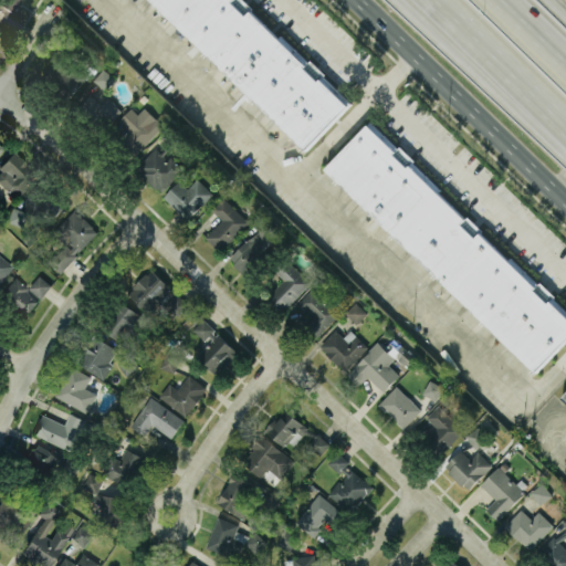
[(16,0),(0,0),(0,11),(7,16),(16,0)]
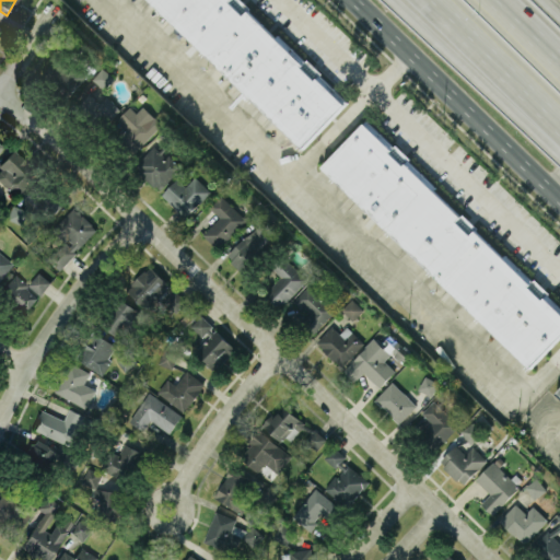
[(149,0),(301,149),(343,105),(235,0),(149,0)]
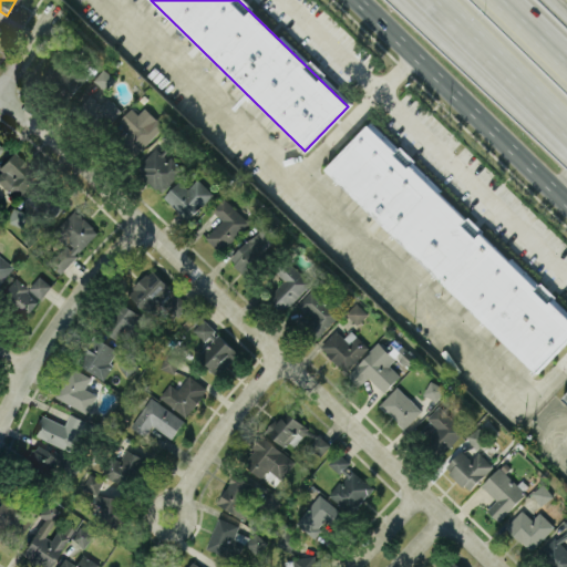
[(61,80),(73,89),(85,72),(72,63),(61,80)]
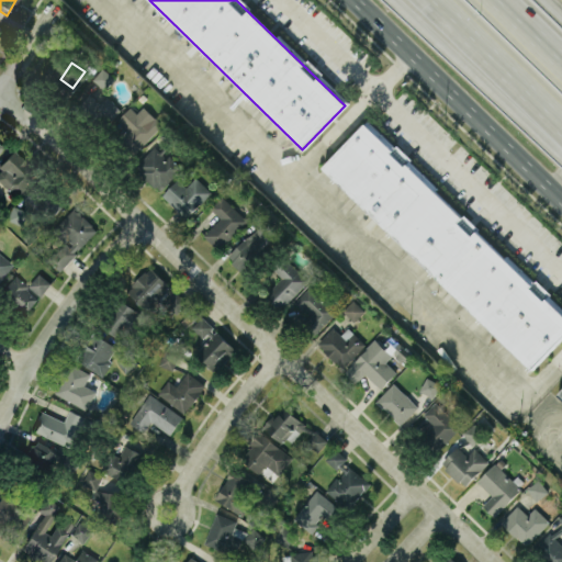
[(92,79),(105,90),(115,78),(103,67),(92,79)]
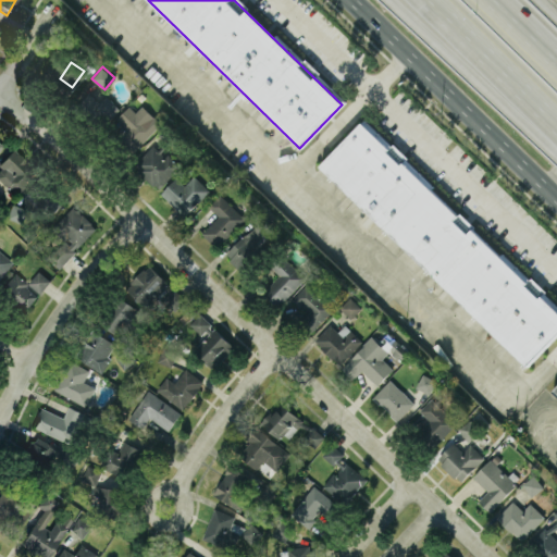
[(119,110),(104,95),(88,111),(102,125),(119,110)]
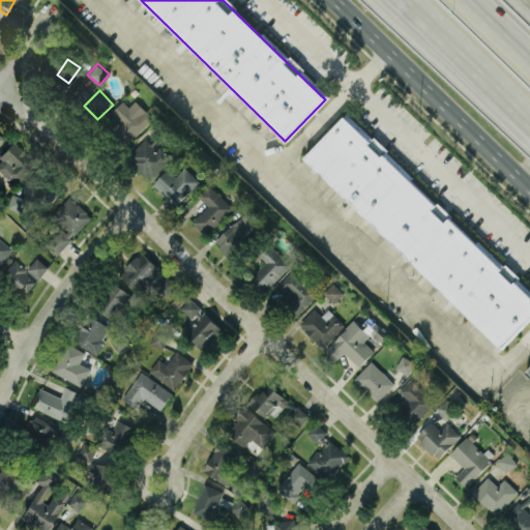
[(153,118),(136,99),(128,106),(124,101),(105,120),(126,143),(153,118)]
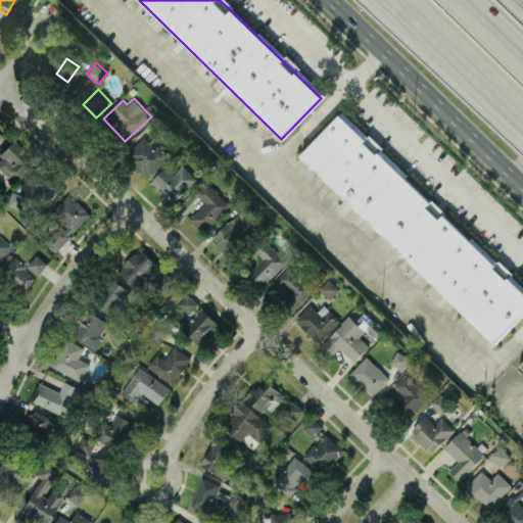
[(300,156),(495,343),(522,314),(522,290),(339,115),(300,156)]
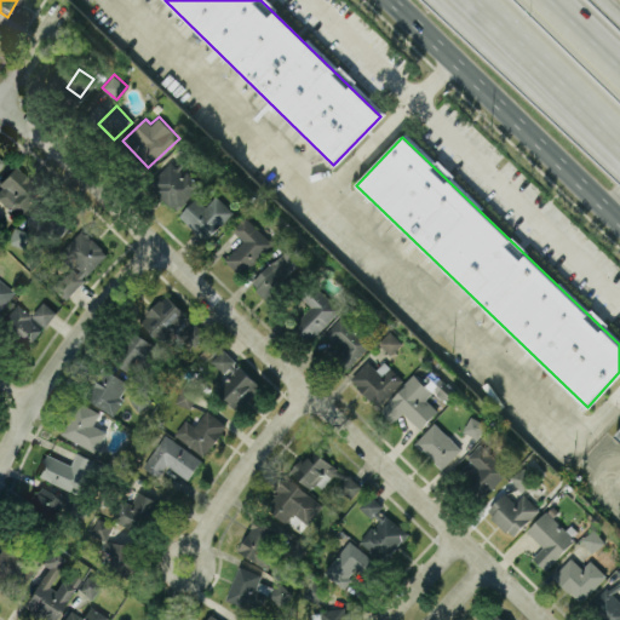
[(182,164),(178,167),(171,161),(148,187),(174,211),(202,182),(182,164)]
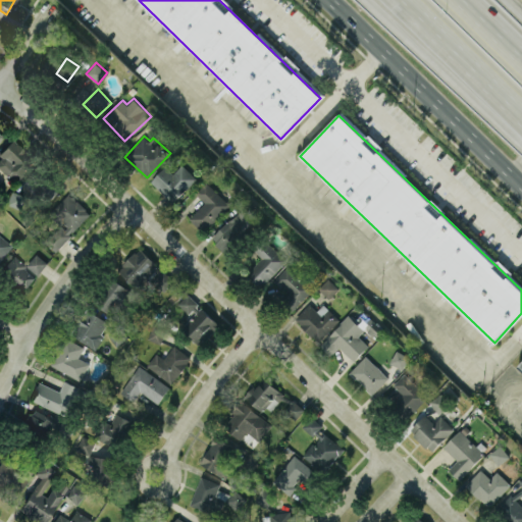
[(34,162),(11,141),(0,152),(0,170),(13,184),(34,162)]
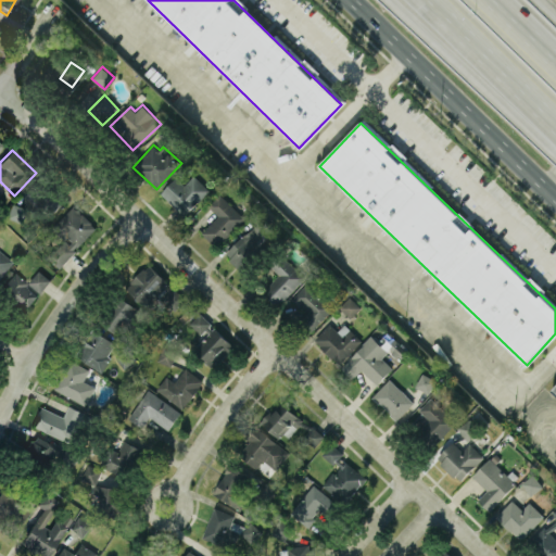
[(184,184),(176,175),(161,191),(186,215),(210,190),(193,174),(184,184)]
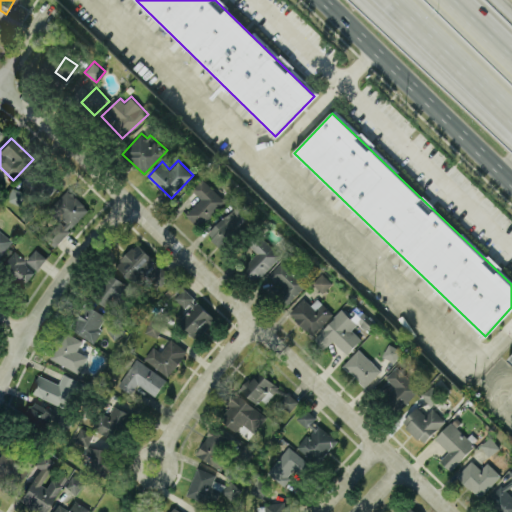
[(61,183),(40,162),(20,182),(41,203),(61,183)]
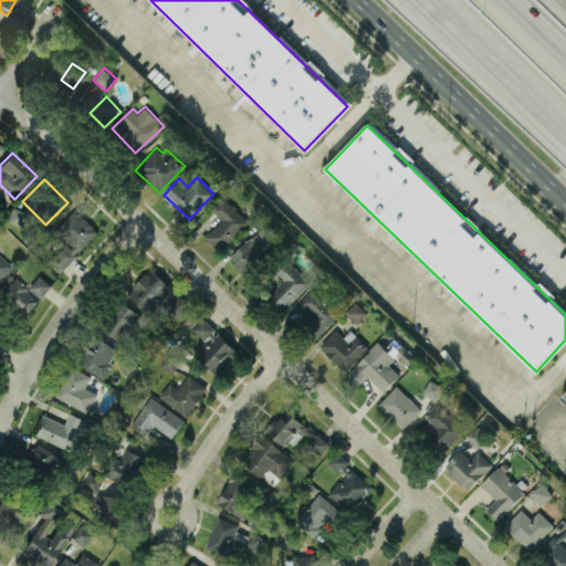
[(250,222),(224,197),(211,209),(222,219),(206,237),(222,252),(250,222)]
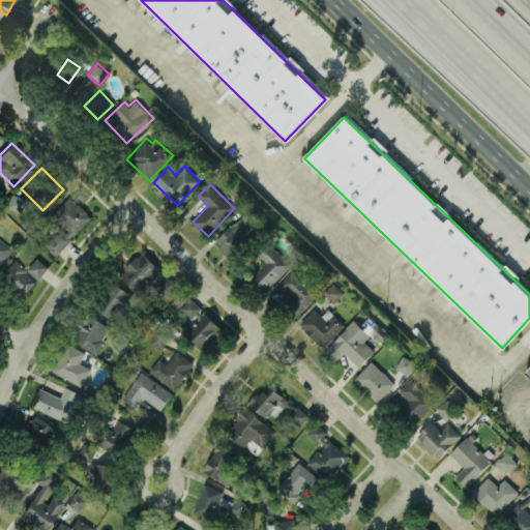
[(17,213),(25,201),(11,193),(3,204),(17,213)]
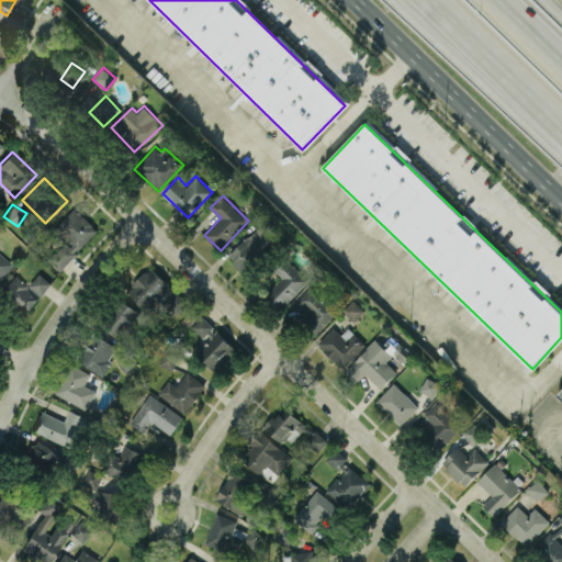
[(58,271),(97,231),(72,209),(51,232),(63,243),(46,259),(58,271)]
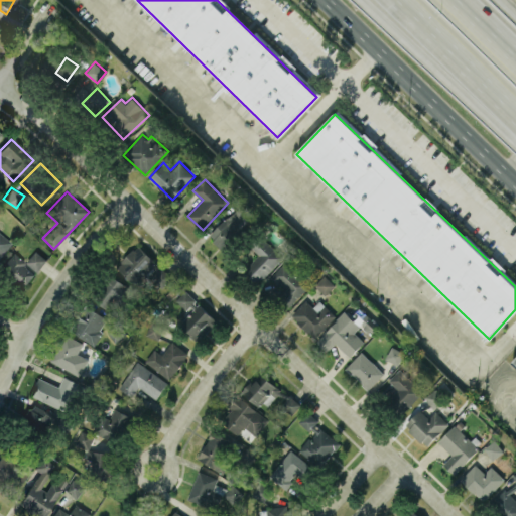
[(209,236),(226,253),(253,225),(236,208),(209,236)]
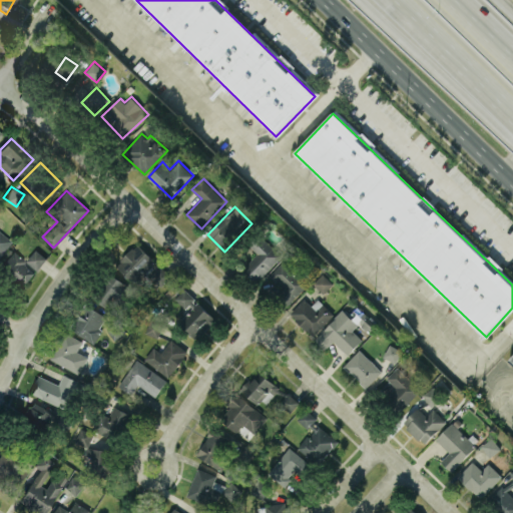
[(0,252),(9,240),(0,233),(0,252)]
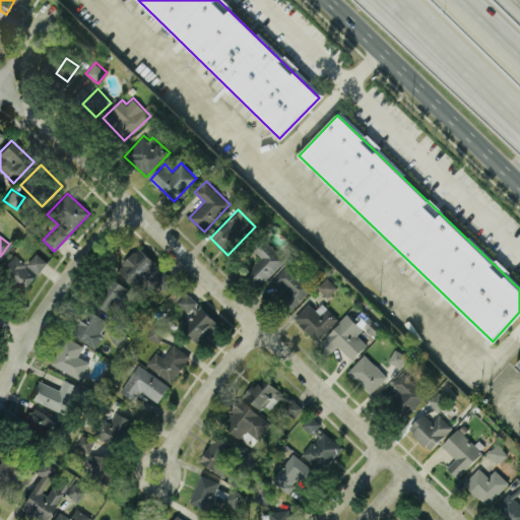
[(286,258),(267,241),(241,270),(259,287),(286,258)]
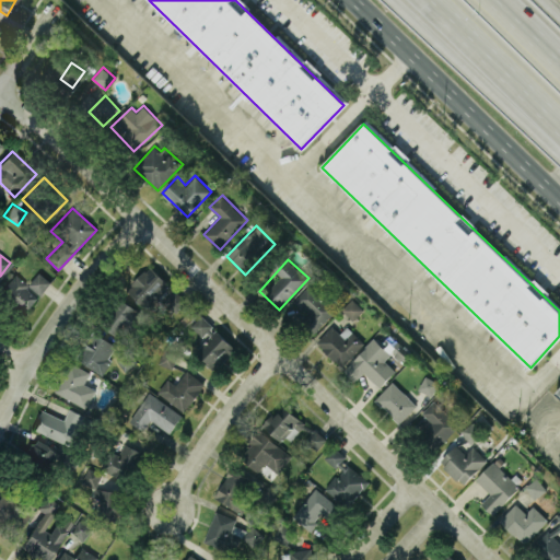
[(168,283),(149,265),(126,289),(150,312),(159,302),(155,298),(168,283)]
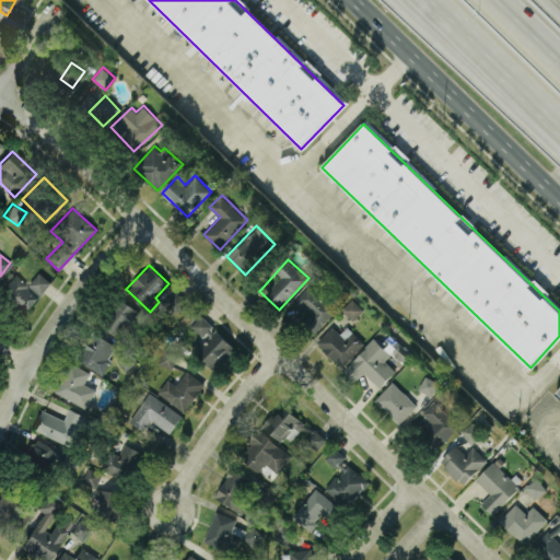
[(13,275),(0,291),(0,301),(22,317),(48,282),(37,273),(27,286),(13,275)]
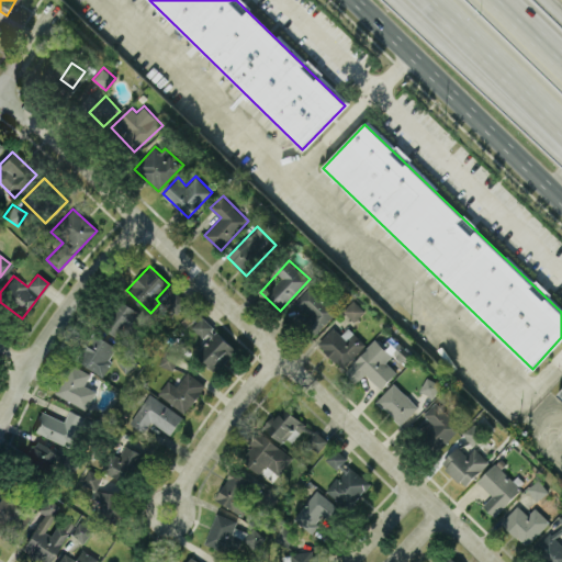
[(119,343),(141,317),(120,299),(98,324),(119,343)]
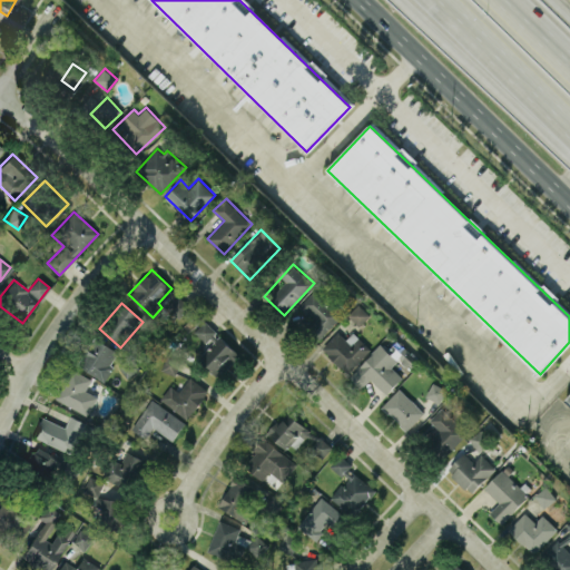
[(360,325),(371,314),(359,304),(349,315),(360,325)]
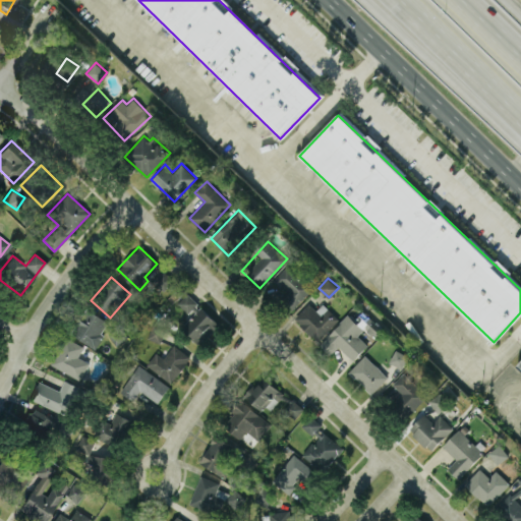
[(187,313),(197,303),(187,292),(177,302),(187,313)]
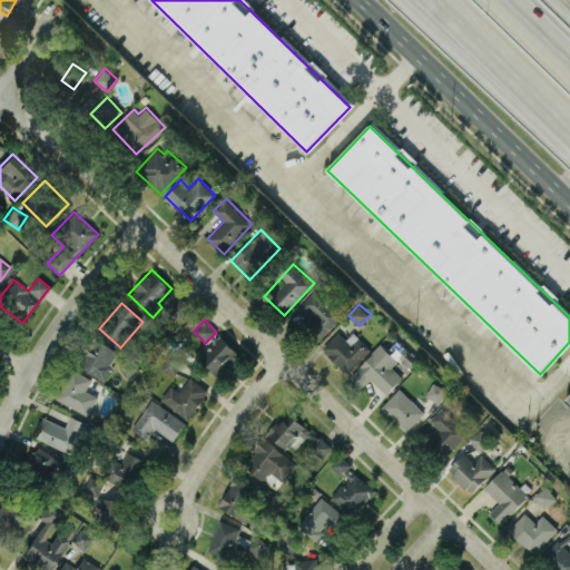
[(353,332),(345,340),(338,331),(322,347),(346,373),(371,350),(353,332)]
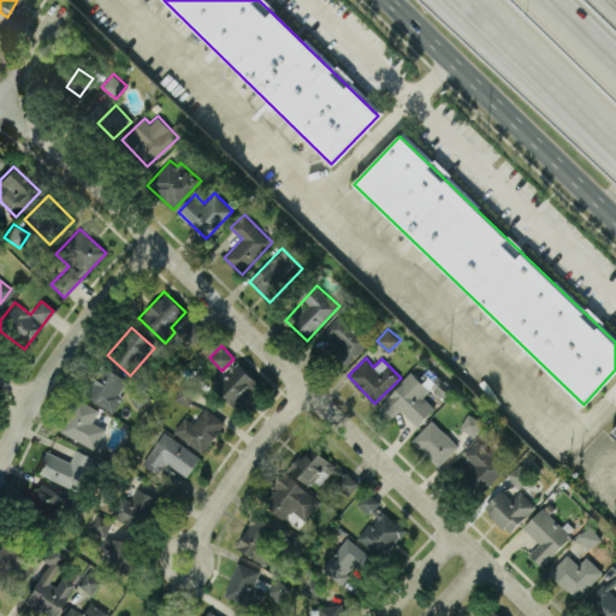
[(214,386),(234,407),(259,383),(240,363),(214,386)]
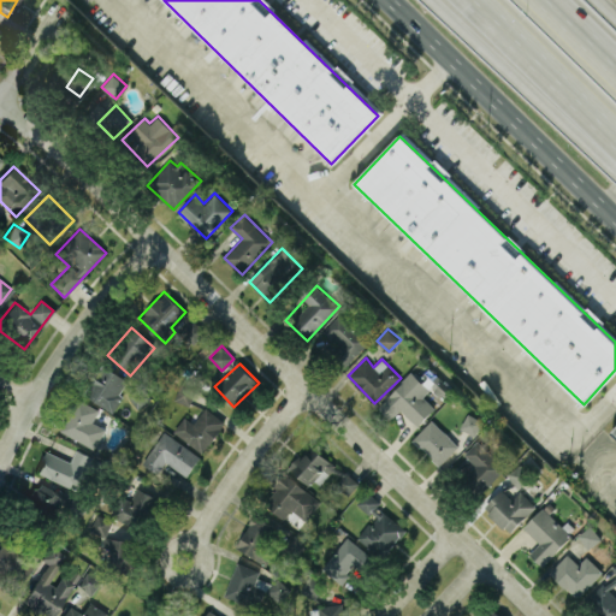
[(112,412),(129,381),(98,365),(81,395),(112,412)]
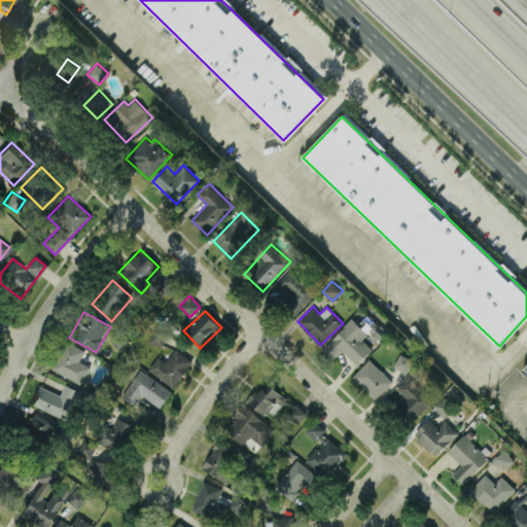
[(367,332),(352,318),(324,348),(335,357),(342,350),(357,364),(372,348),(362,339),(367,332)]
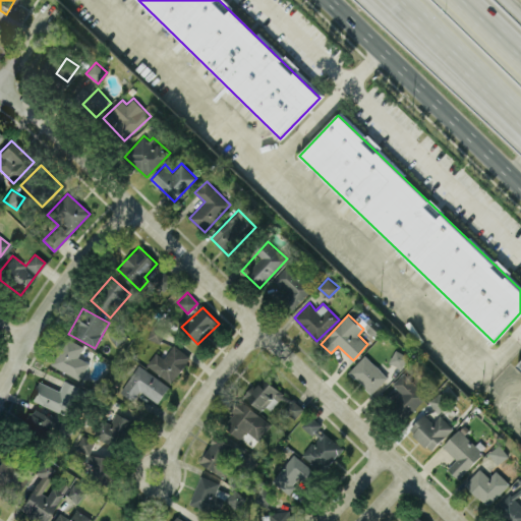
[(77,357),(82,347),(62,337),(49,365),(79,380),(88,362),(77,357)]
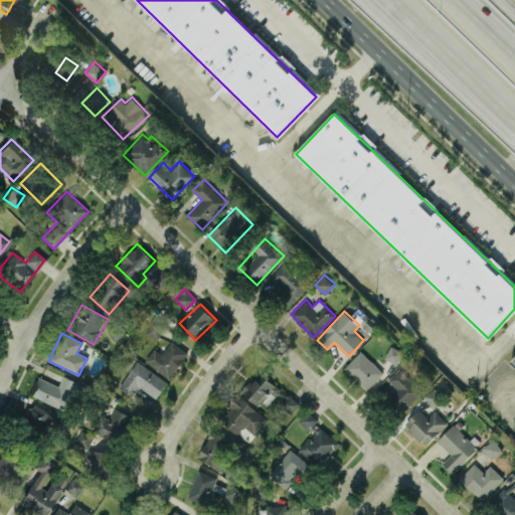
[(145,359),(169,378),(189,353),(172,340),(162,353),(155,347),(145,359)]
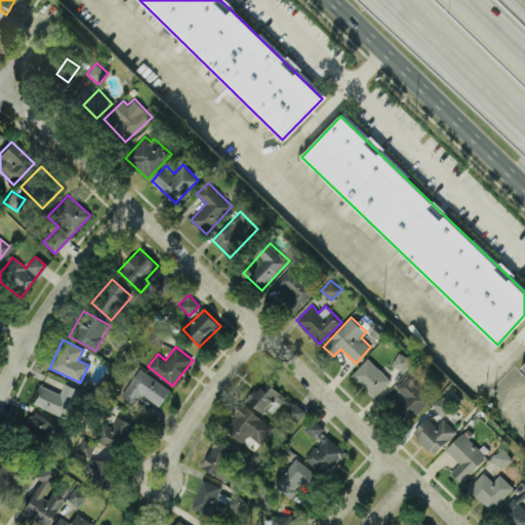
[(412,359),(400,351),(392,363),(404,371),(412,359)]
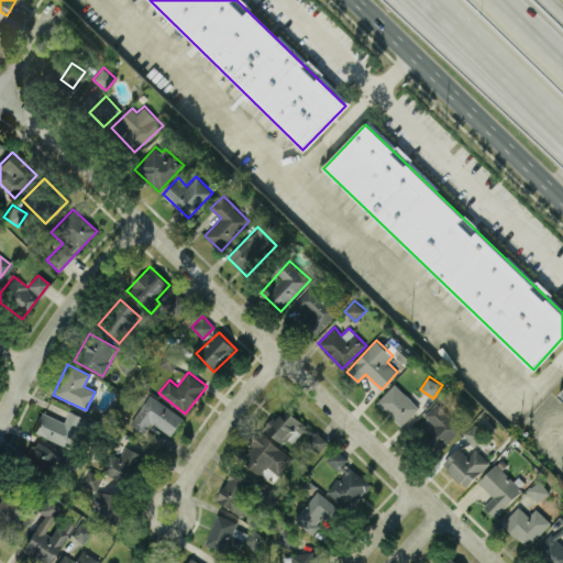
[(403,424),(419,407),(394,383),(377,401),(403,424)]
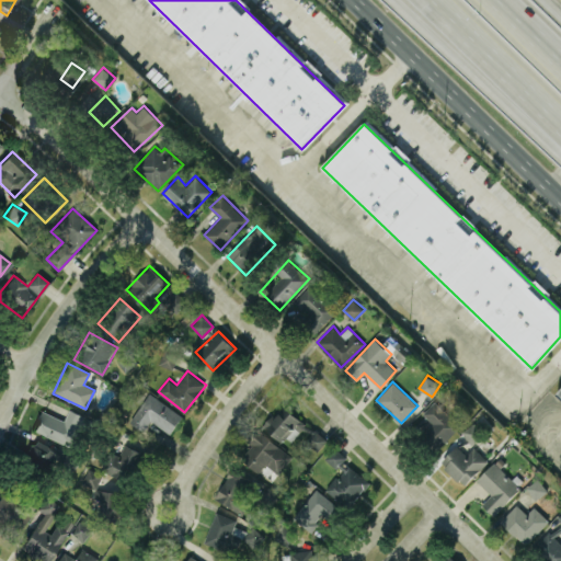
[(170,434),(183,415),(149,392),(129,421),(144,431),(150,420),(170,434)]
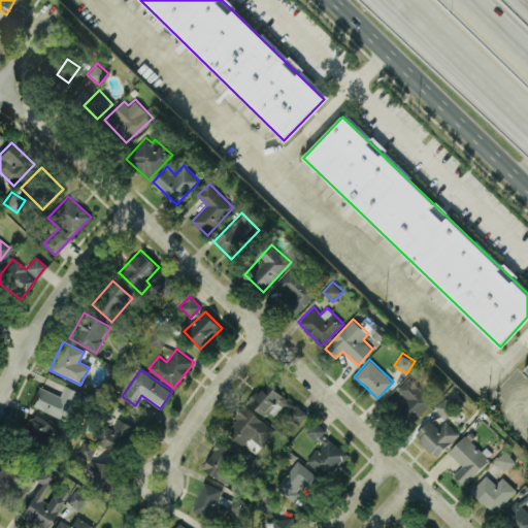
[(411,425),(433,401),(408,377),(387,401),(411,425)]
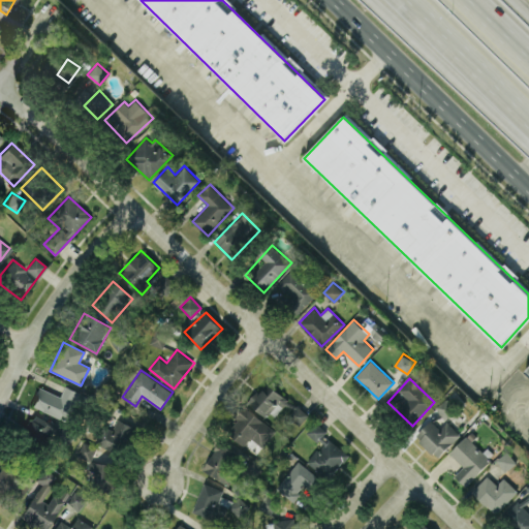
[(283,396),(268,382),(250,403),(266,416),(283,396)]
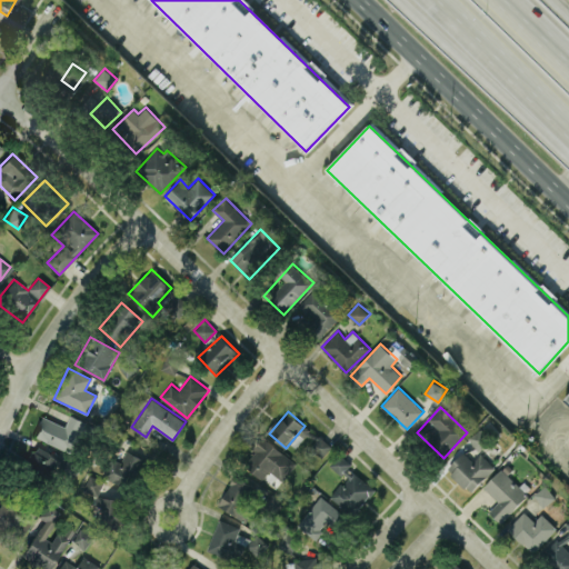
[(32,437),(71,453),(85,422),(69,416),(65,426),(41,416),(32,437)]
